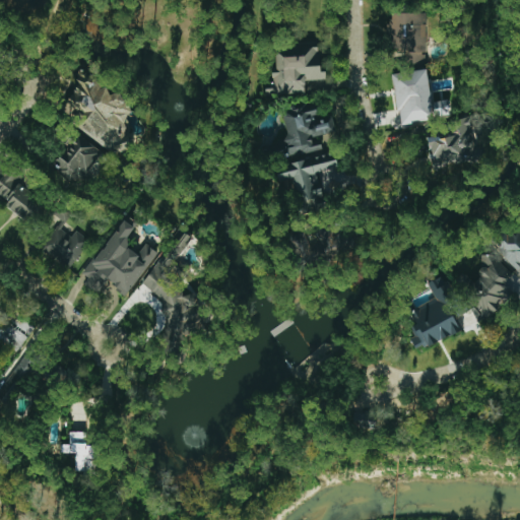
[(305,93),(305,80),(322,79),(320,46),(275,49),(276,67),(272,68),(273,84),(265,84),(266,95),(305,93)]
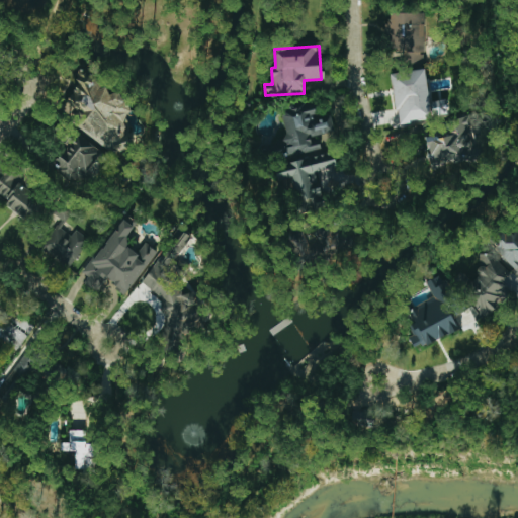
[(392,73),(397,122),(447,116),(445,100),(429,102),(425,69),(392,73)]
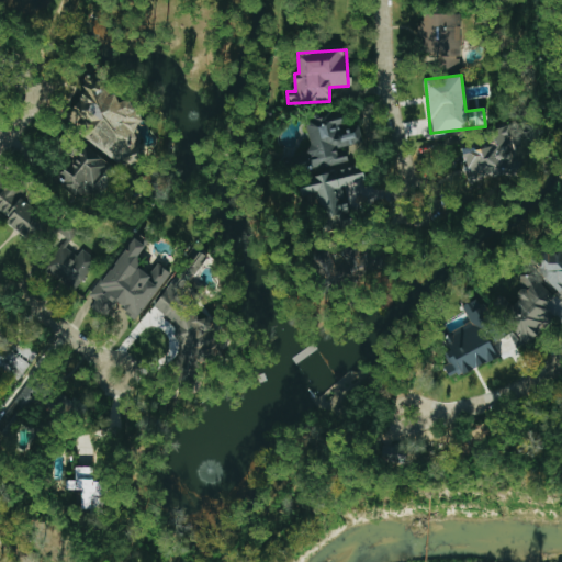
[(110,88),(93,77),(87,79),(83,83),(86,91),(74,109),(89,119),(91,128),(86,138),(125,166),(135,163),(141,155),(134,132),(143,119),(134,113),(131,99),(122,101),(112,94),(110,88)]
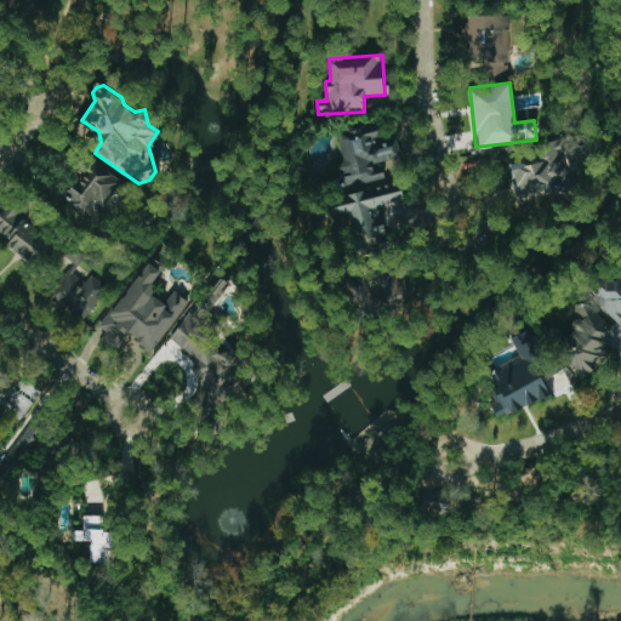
[(400,159),(397,138),(380,141),(377,125),(364,127),(364,129),(337,132),(345,186),(385,180),(383,174),(372,175),(371,164),(400,159)]
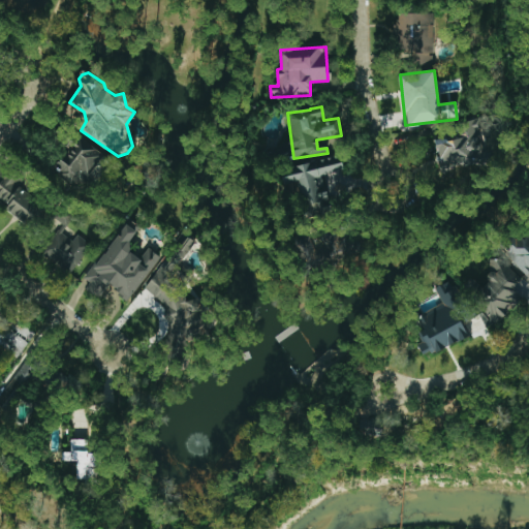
[(460,134),(434,139),(439,169),(473,162),(471,152),(483,150),(477,119),(458,123),(460,134)]
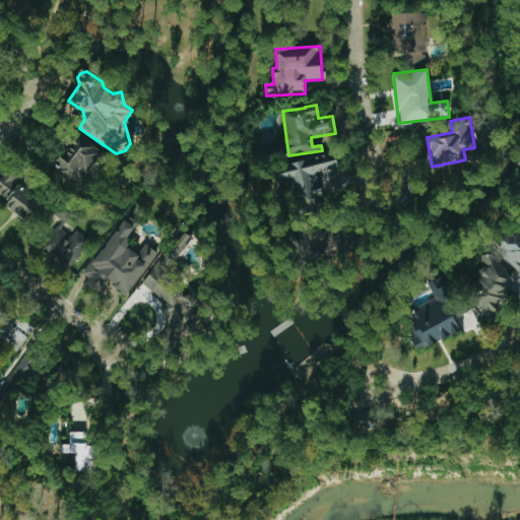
[(103,155),(80,134),(54,164),(76,184),(103,155)]
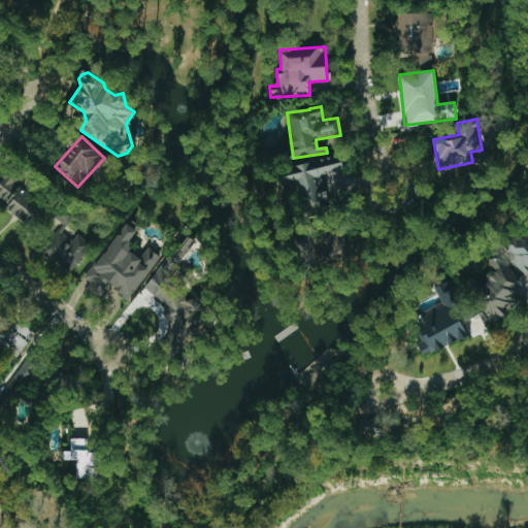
[(322,176),(342,171),(338,155),(294,166),(306,219),(331,212),(322,176)]
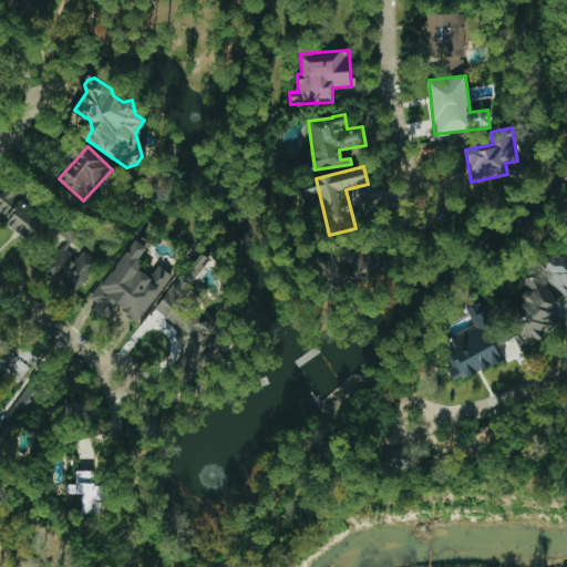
[(0,197),(0,212),(10,219),(6,225),(32,246),(50,223),(27,205),(32,197),(12,182),(0,197)]
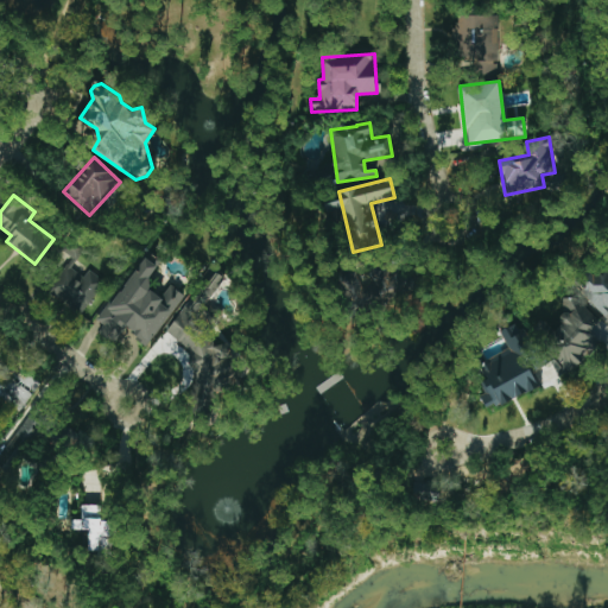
[(183,295),(170,285),(162,297),(145,285),(158,266),(143,255),(99,322),(103,324),(99,333),(113,342),(122,328),(150,346),(183,295)]
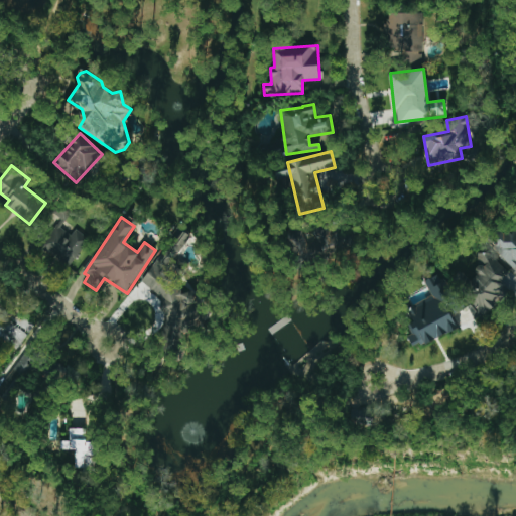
[(76,229),(71,236),(57,225),(40,246),(69,267),(90,240),(76,229)]
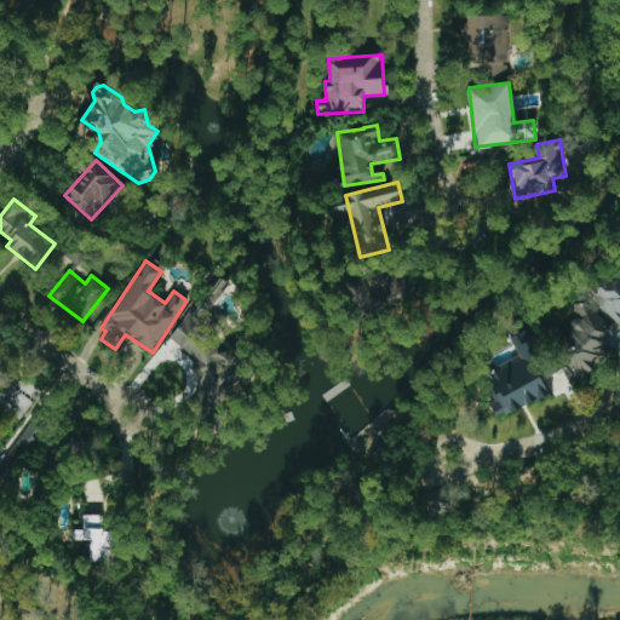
[(591,298),(615,323),(619,317),(619,277),(614,273),(598,287),(601,290),(591,298)]
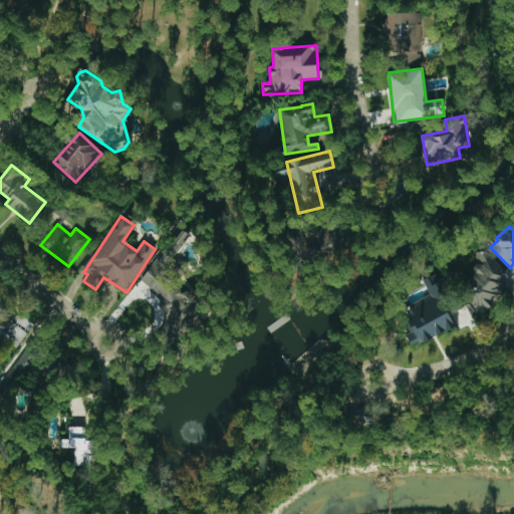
[(349,228),(312,228),(312,253),(349,253),(349,228)]
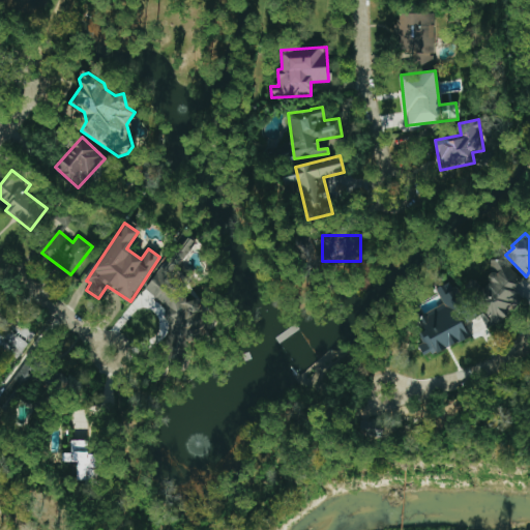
[(523,280),(497,256),(490,265),(496,271),(471,299),(498,323),(522,296),(514,289),(523,280)]
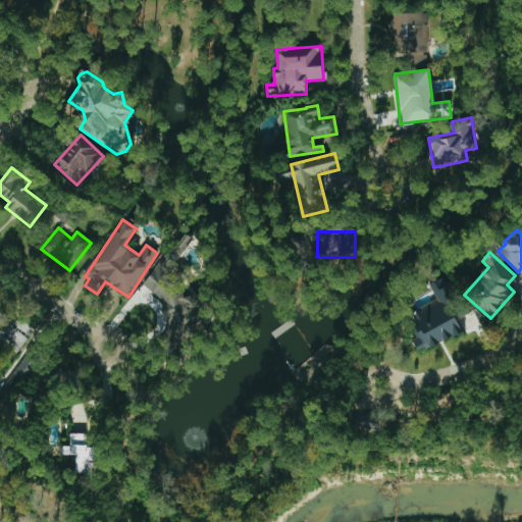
[(464,330),(459,318),(467,314),(449,275),(429,283),(436,300),(409,313),(420,335),(412,340),(418,353),(464,330)]
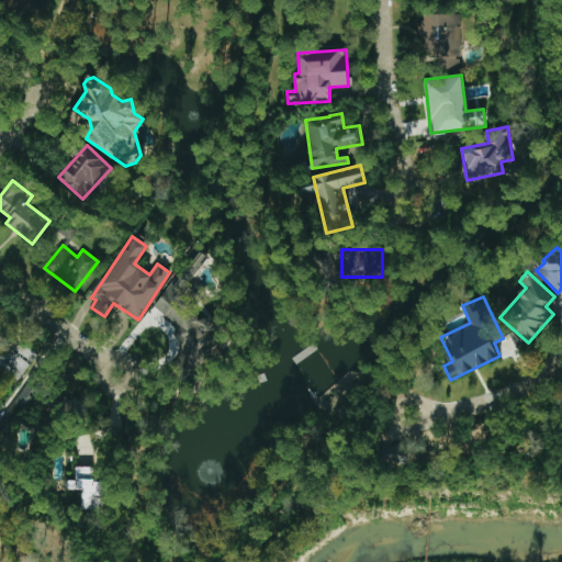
[(0,358),(6,362),(13,352),(7,348),(15,338),(0,326),(0,358)]
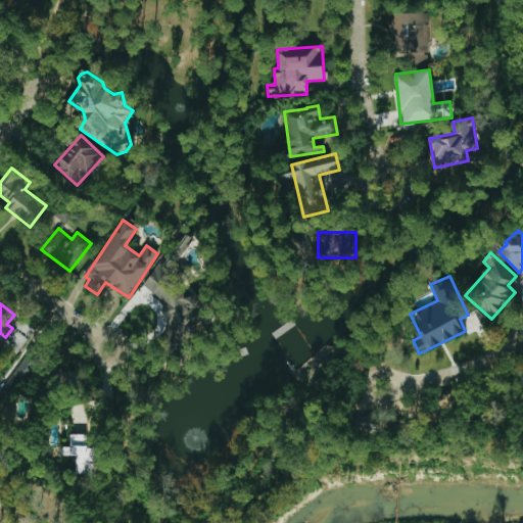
[(87,435),(70,435),(70,447),(61,447),(61,456),(76,456),(76,474),(84,474),(84,480),(101,480),(101,448),(87,448),(87,435)]
